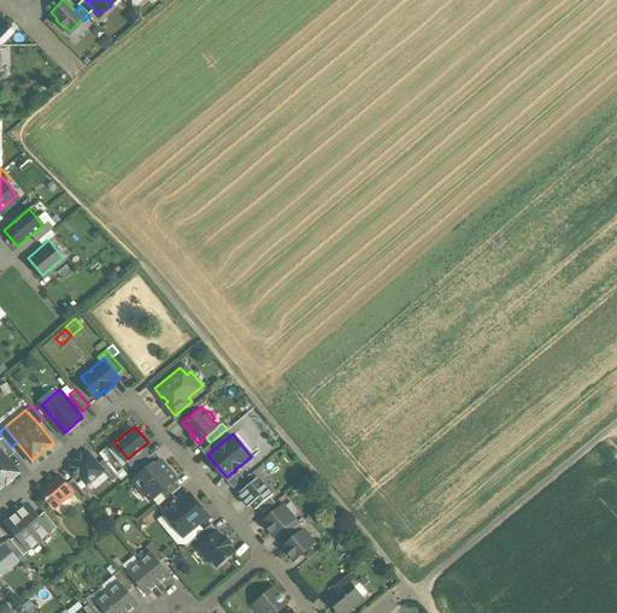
[(11,447),(1,435),(0,436),(0,448),(6,457),(15,451),(11,447)]
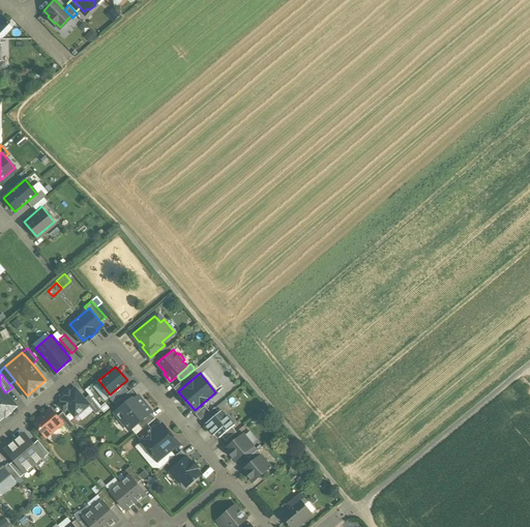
[(180,380),(174,386),(178,391),(187,383),(183,378),(180,380)]
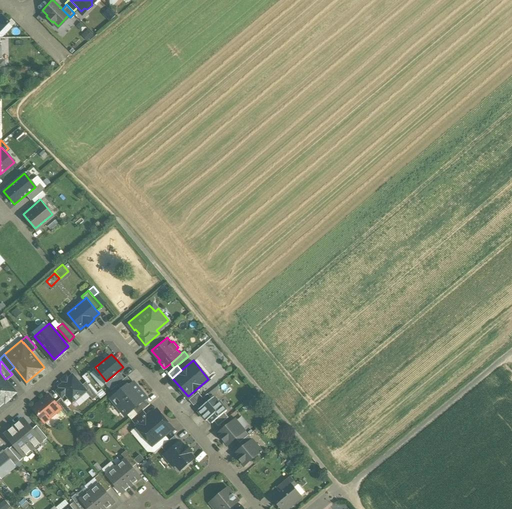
[(119,370),(106,381),(111,387),(117,383),(124,377),(119,370)]
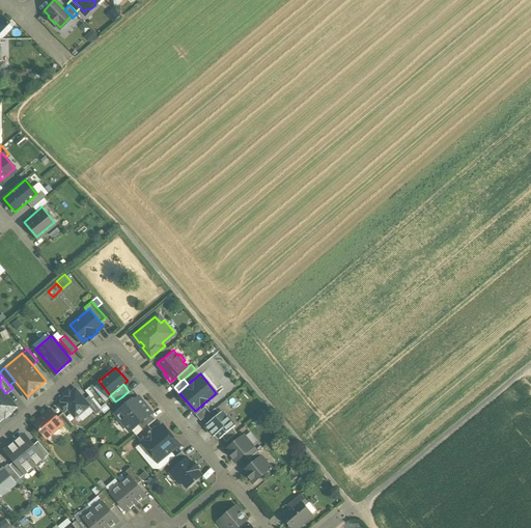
[(5,393),(0,386),(0,417),(3,415),(4,415),(10,411),(9,410),(16,405),(5,393)]
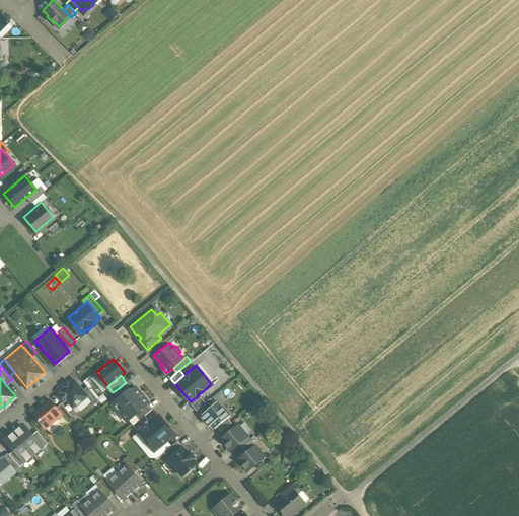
[(83,388),(74,378),(60,389),(61,391),(67,397),(73,406),(87,394),(83,388)]
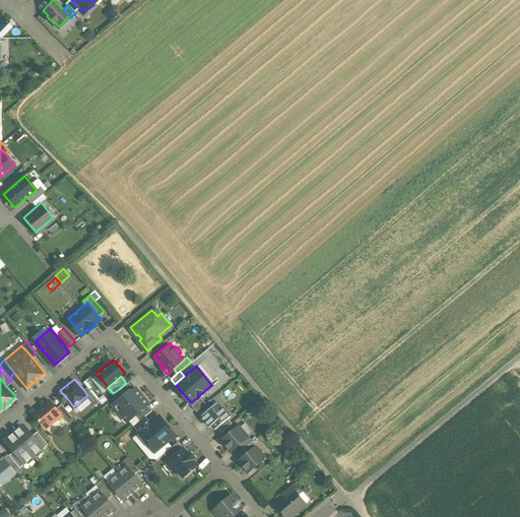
[(126,383),(119,389),(123,394),(125,393),(126,395),(135,387),(129,380),(126,383)]
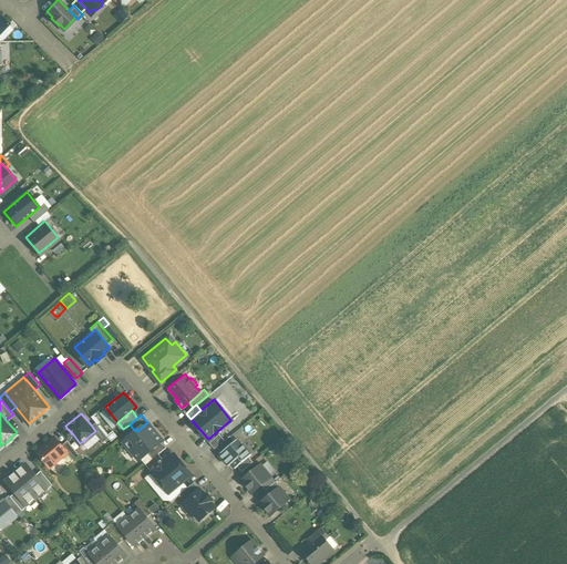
[(109,436),(95,421),(91,424),(95,431),(103,441),(109,436)]
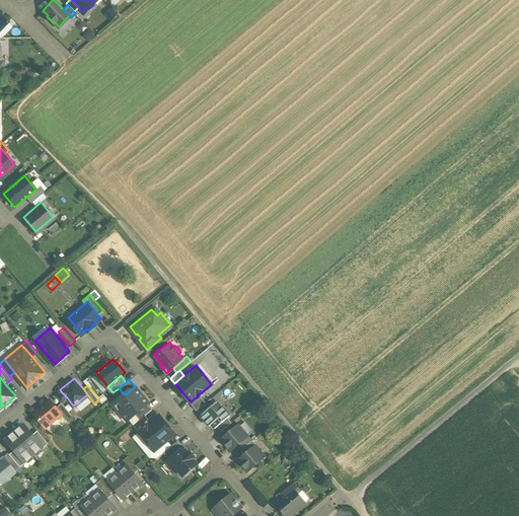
[(149,401),(136,385),(135,386),(126,394),(125,392),(123,393),(113,402),(127,420),(135,413),(148,402),(149,401)]
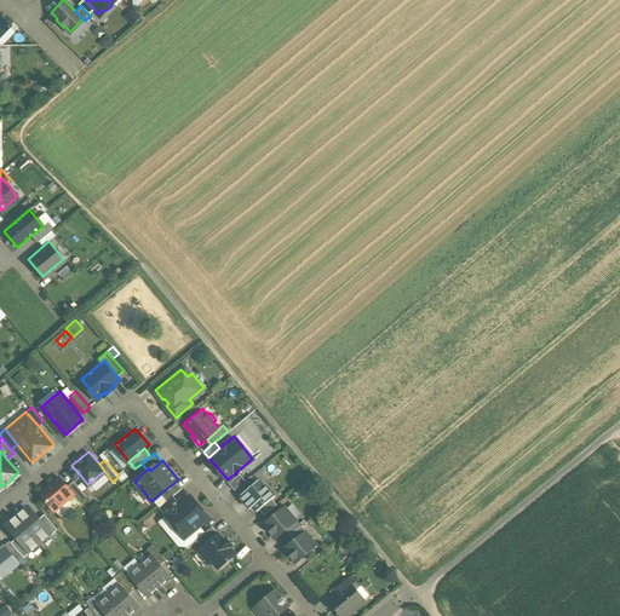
[(80,475),(73,467),(68,472),(74,479),(80,475)]
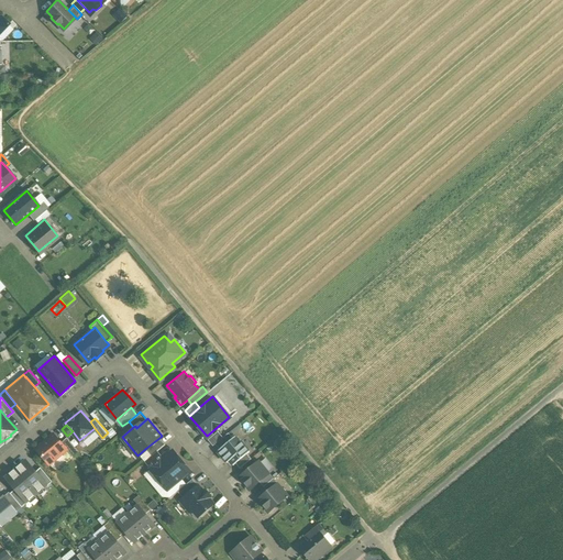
[(218,429),(208,438),(213,443),(214,442),(223,436),(218,429)]
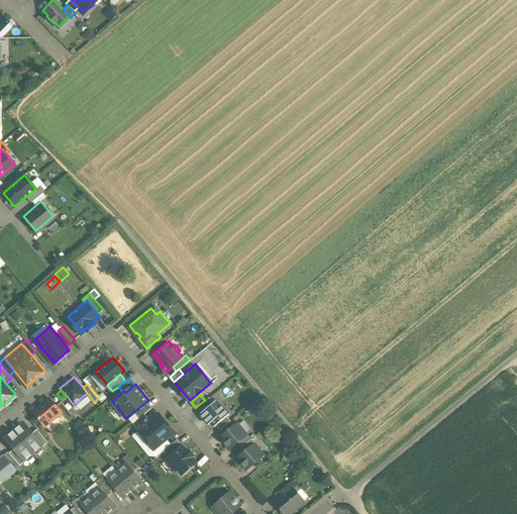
[(205,400),(197,406),(201,411),(214,400),(210,395),(205,400)]
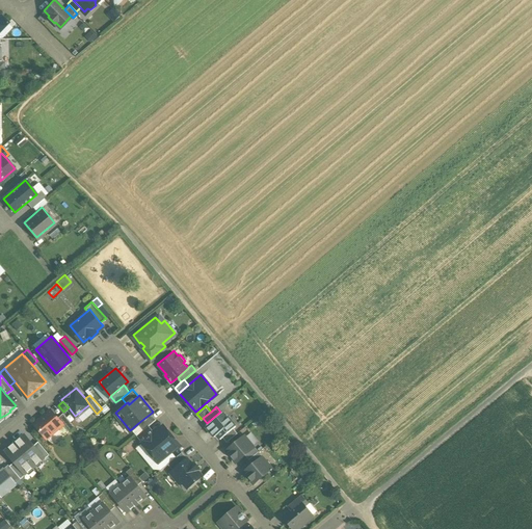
[(51,408),(34,422),(45,434),(50,430),(51,431),(52,431),(54,431),(57,429),(57,427),(62,422),(58,416),(51,408)]
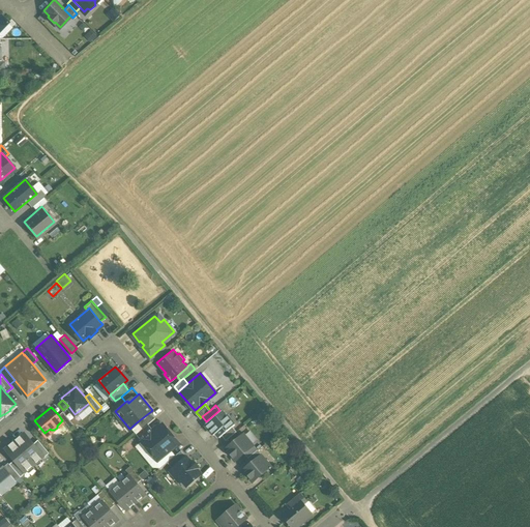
[(206,421),(205,422),(213,433),(215,432),(219,436),(222,434),(233,425),(235,422),(226,413),(222,409),(206,421)]
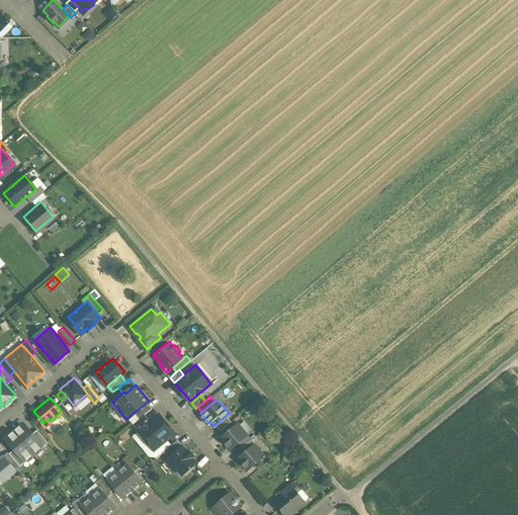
[(62,401),(57,405),(61,411),(67,418),(73,414),(62,401)]
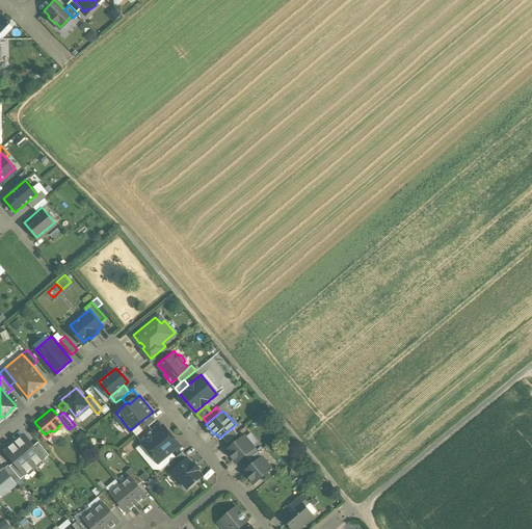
[(152,413),(138,423),(142,429),(149,424),(156,418),(152,413)]
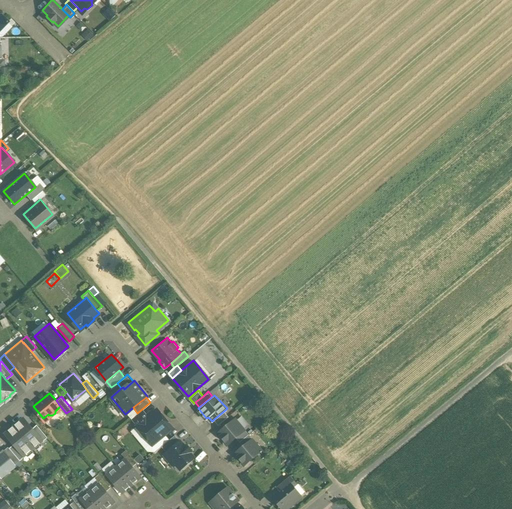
[(143,408),(137,413),(131,417),(137,424),(149,415),(143,408)]
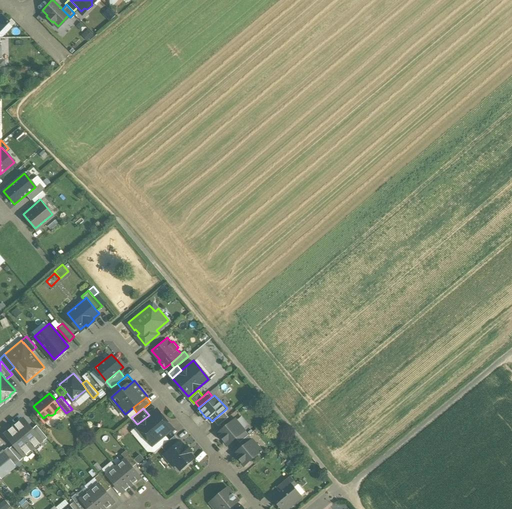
[(149,415),(137,424),(152,443),(172,426),(157,408),(149,415)]
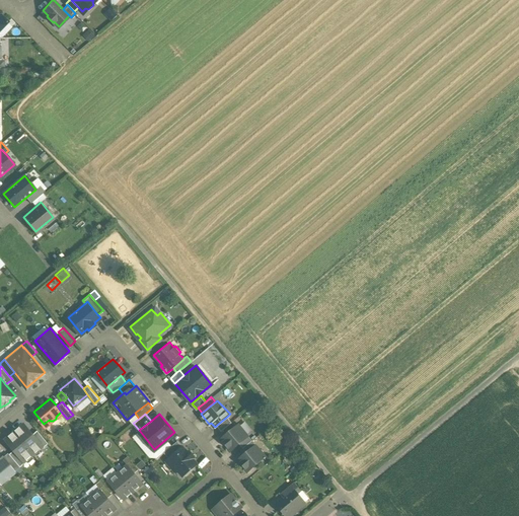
[(228,416),(217,425),(221,430),(231,421),(228,416)]
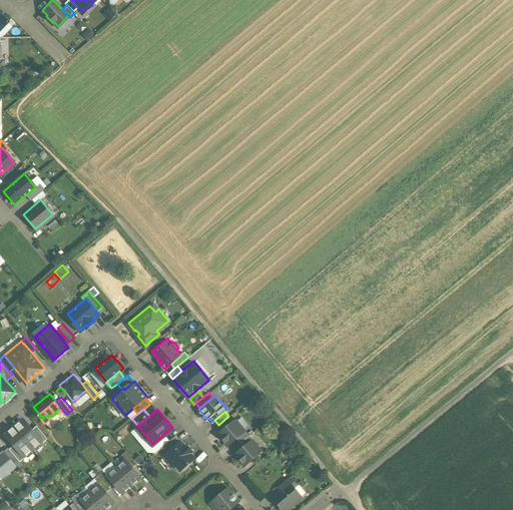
[(24,419),(15,426),(32,447),(41,439),(32,428),(24,419)]
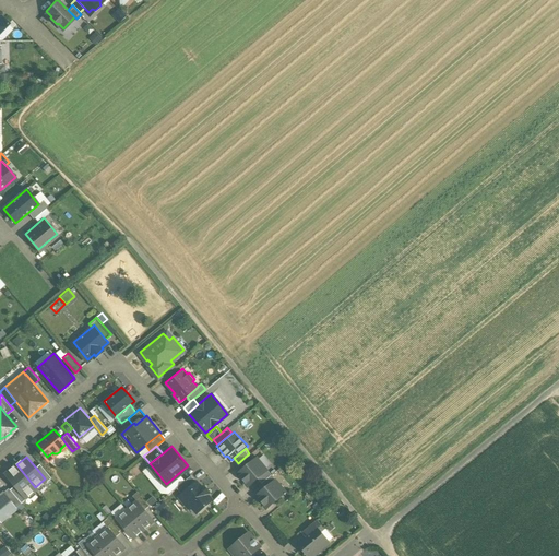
[(257,457),(238,472),(248,484),(258,476),(266,469),(266,468),(257,457)]
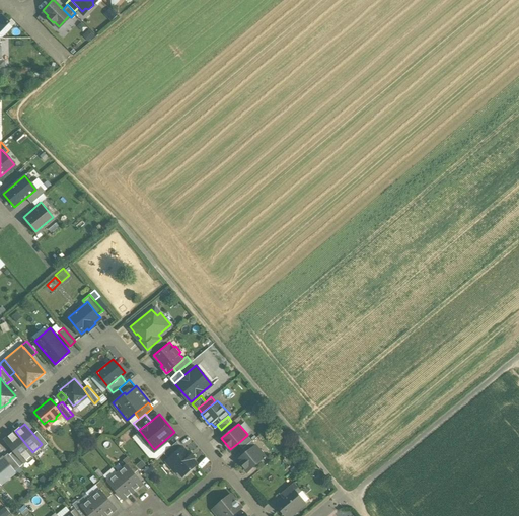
[(38,430),(32,433),(42,444),(44,446),(48,442),(38,430)]
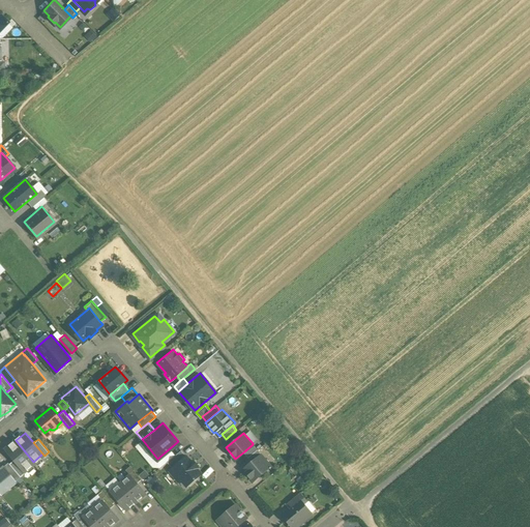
[(16,440),(6,448),(15,459),(24,469),(33,462),(16,440)]
